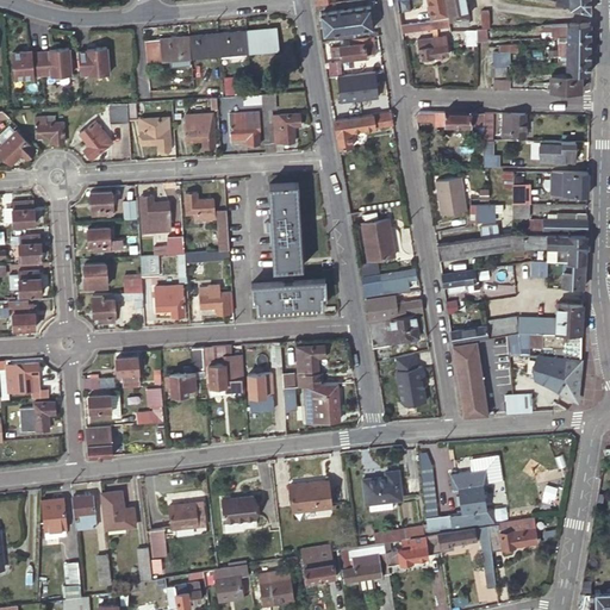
[(427,0),(430,19),(449,17),(444,0),(427,0)]
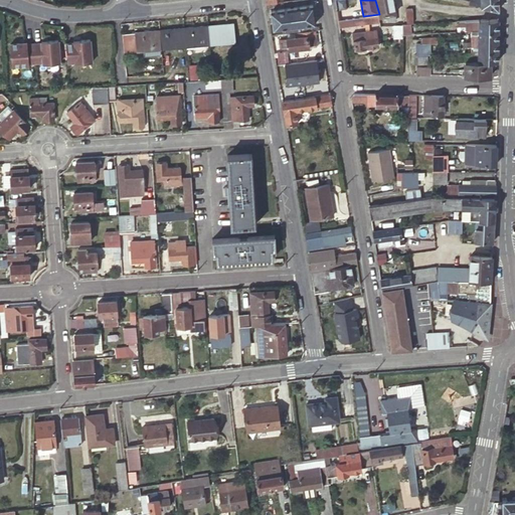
[(391,0),(375,0),(379,14),(379,15),(386,14),(387,20),(395,19),(391,0)]
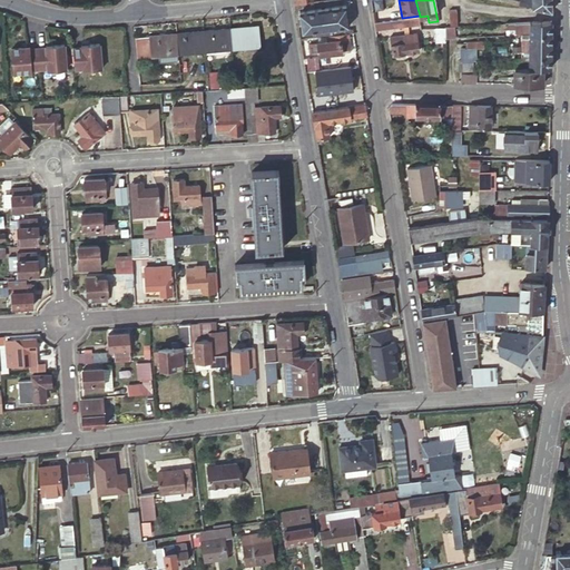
[(519,0),(519,5),(532,8),(539,8),(551,10),(550,0),(519,0)]
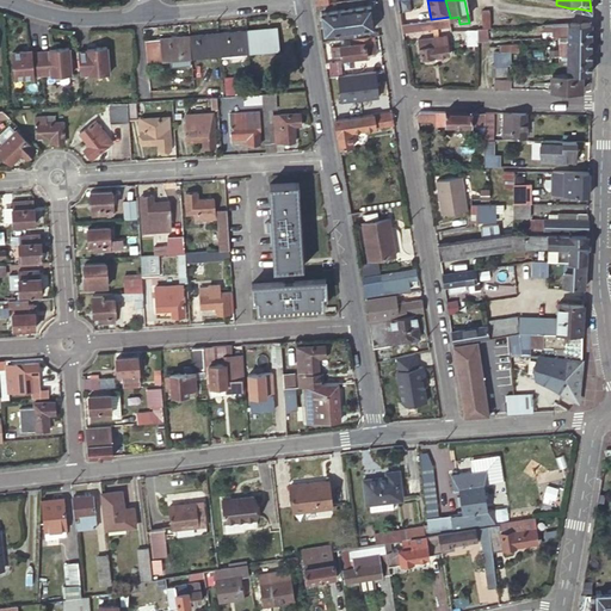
[(370,5),(320,12),(322,34),(372,28),(370,5)]
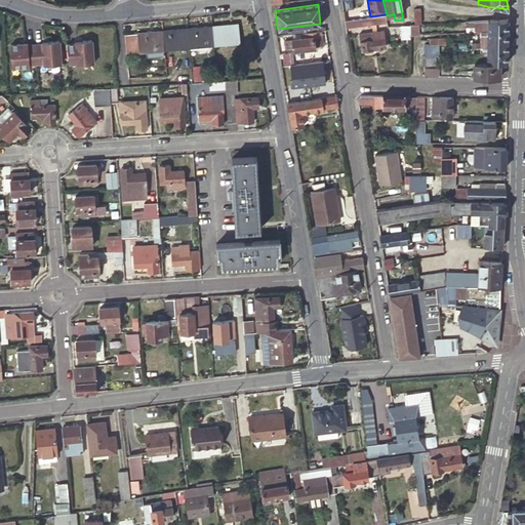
[(420,8),(413,8),(413,23),(421,22),(420,8)]
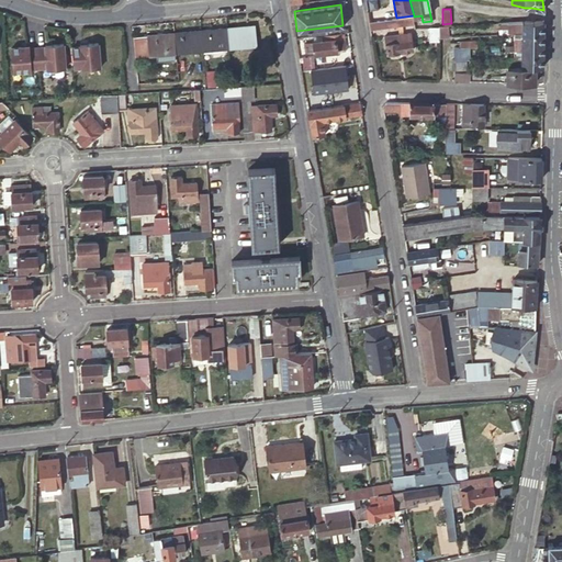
[(414,17),(414,15),(396,18),(368,21),(369,30),(413,24),(412,18),(414,17)]
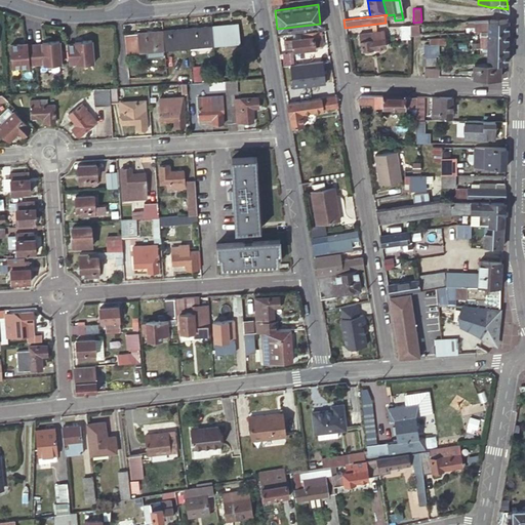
[(507,31),(508,18),(465,22),(466,27),(474,27),(474,29),(487,28),(487,31),(507,31)]
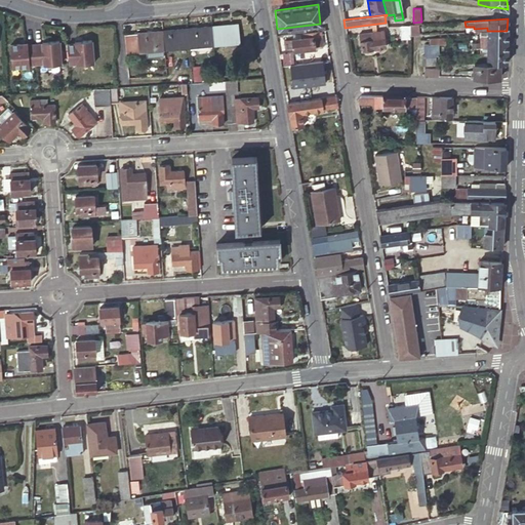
[(238,23),(212,25),(214,42),(214,44),(224,44),(224,41),(240,40),(238,23)]
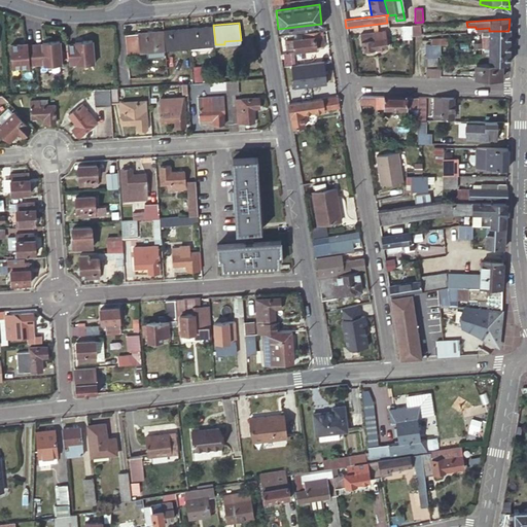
[(426,24),(412,25),(412,35),(420,34),(420,31),(437,30),(437,23),(433,24),(426,24)]
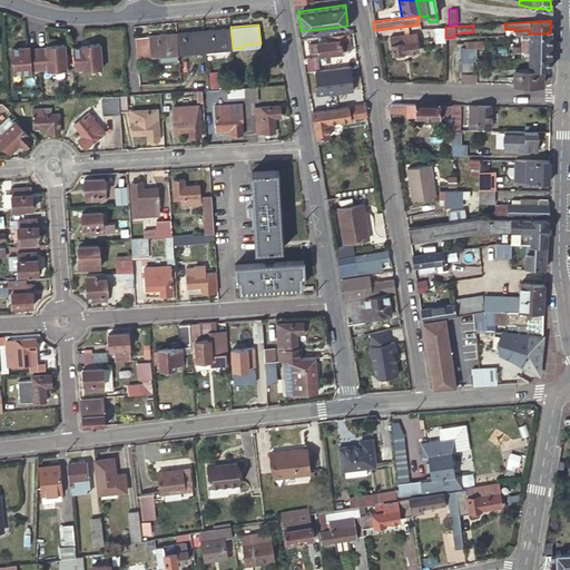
[(231,27),(203,30),(205,49),(205,51),(215,50),(214,48),(233,46),(231,27)]
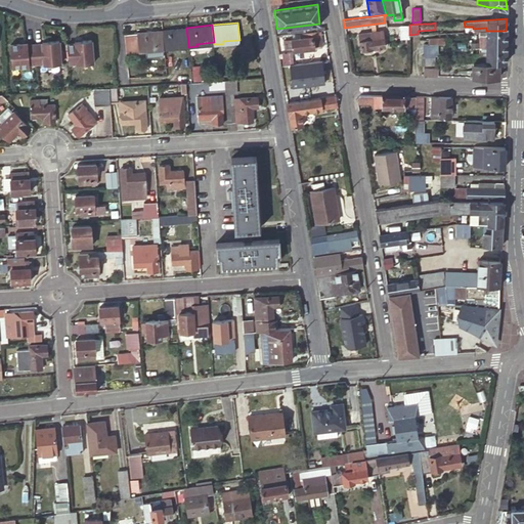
[(408,25),(400,25),(400,33),(408,32),(408,25)]
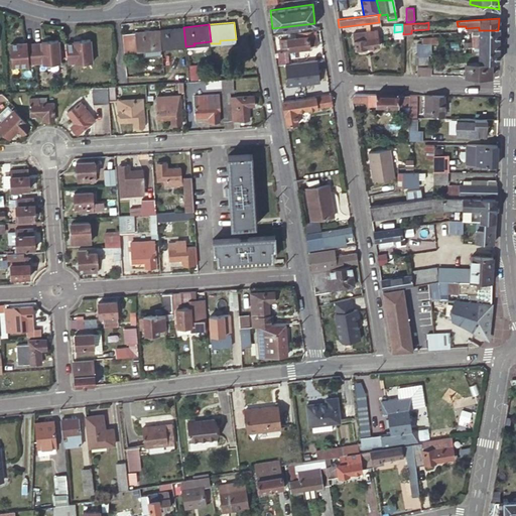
[(183,27),(160,29),(161,46),(161,48),(169,47),(169,45),(185,44),(183,27)]
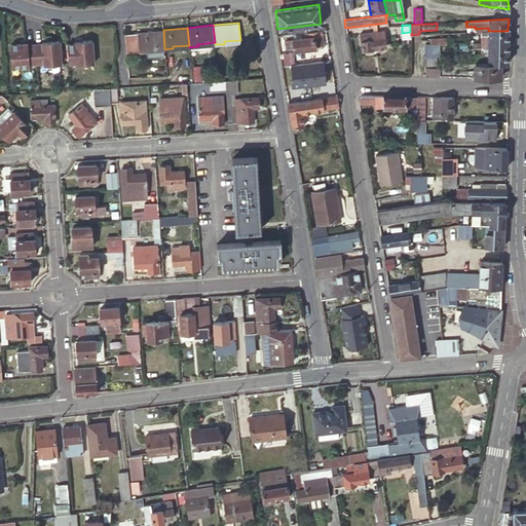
[(164,47),(163,30),(125,33),(126,52),(148,51),(148,48),(164,47)]
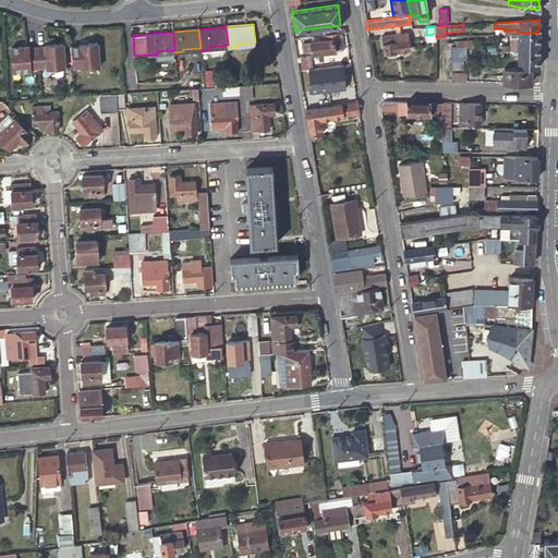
[(407,33),(380,36),(383,52),(409,49),(407,33)]
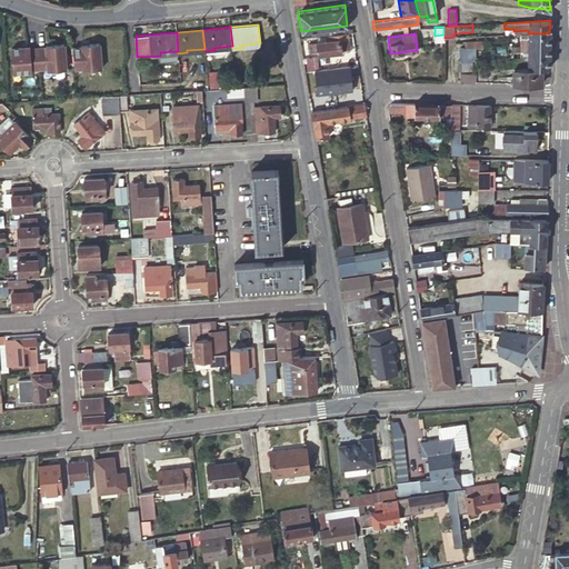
[(549,33),(528,33),(520,35),(520,45),(549,45),(549,33)]
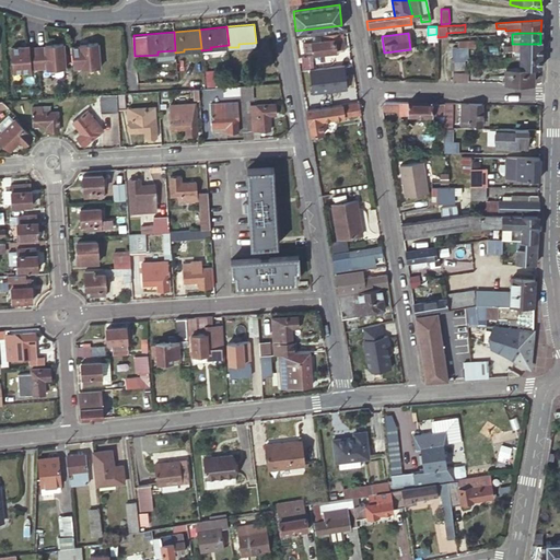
[(311,42),(302,43),(302,44),(303,51),(312,50),(312,53),(334,50),(334,48),(342,47),(341,38),(333,39),(333,38),(311,41),(311,42)]
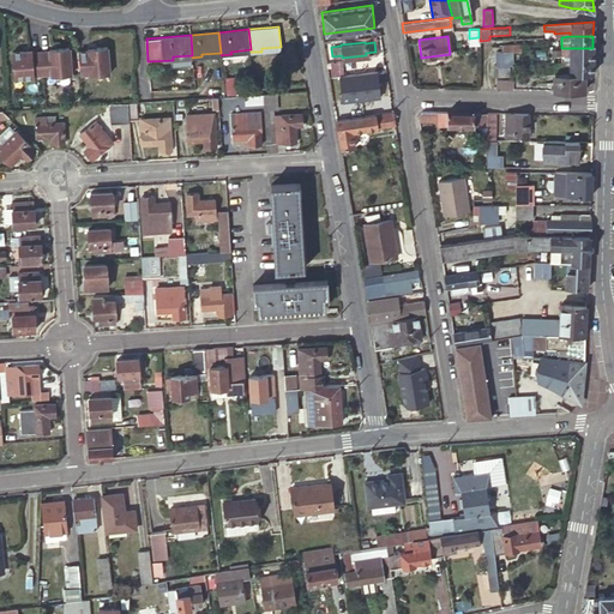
[(40,52),(42,74),(50,73),(50,76),(71,74),(68,47),(59,48),(59,50),(49,52),(40,52)]
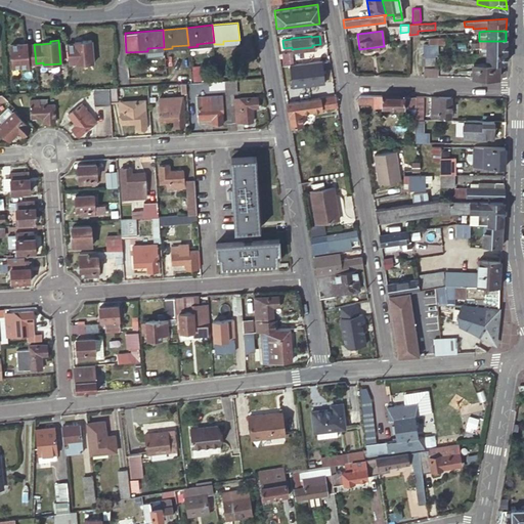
[(93,62),(92,40),(82,40),(83,42),(75,43),(68,43),(69,62),(77,61),(77,63),(93,62)]
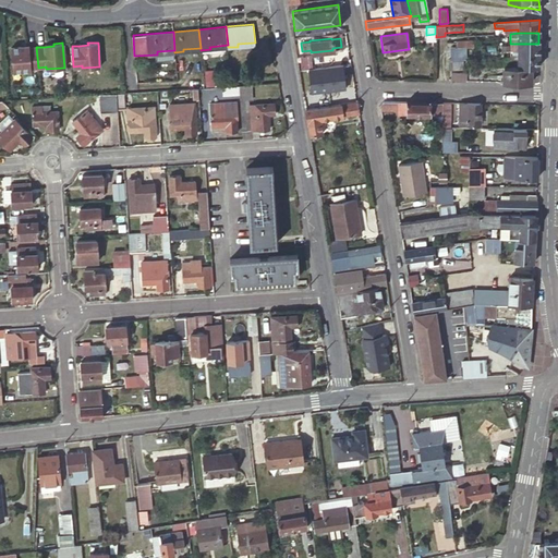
[(538,55),(538,44),(510,44),(510,50),(518,50),(518,55),(538,55)]
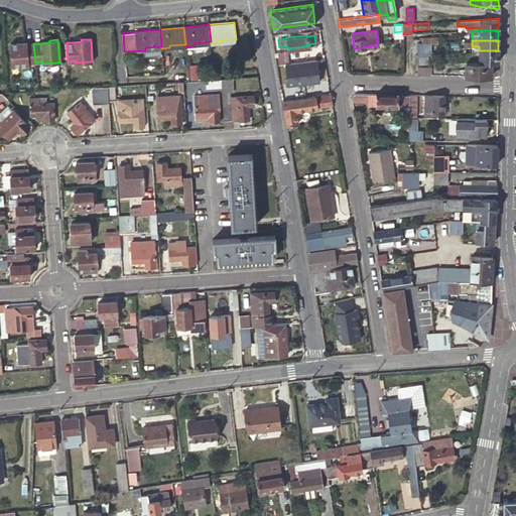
[(416,42),(416,54),(423,54),(432,53),(431,41),(421,42),(416,42)]
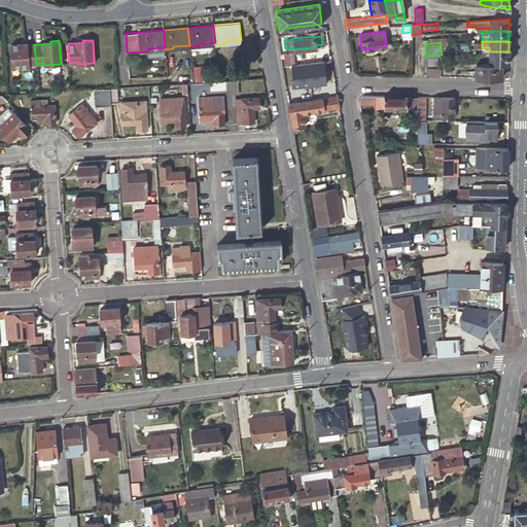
[(28,65),(36,64),(34,44),(27,45),(19,46),(19,44),(9,44),(11,68),(28,66),(28,65)]
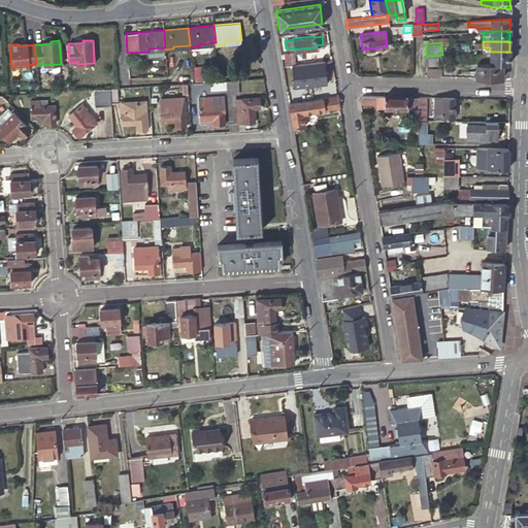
[(279,54),(281,62),(293,60),(292,52),(279,54)]
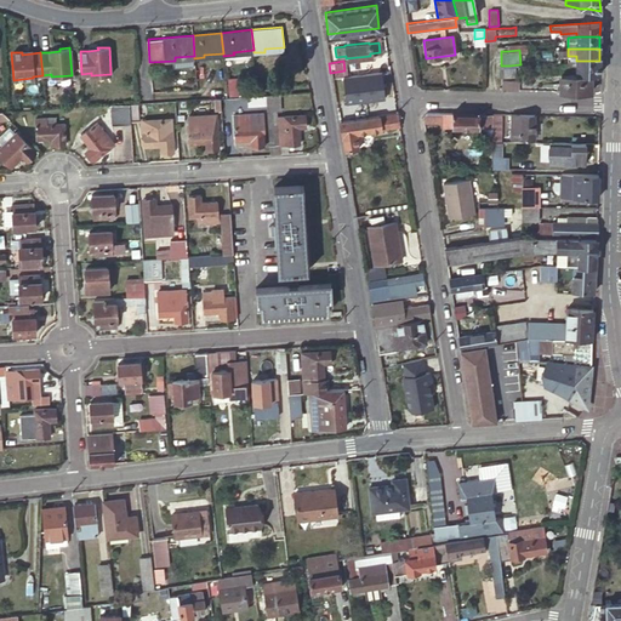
[(599,73),(599,61),(576,61),(571,61),(571,74),(591,73),(599,73)]
